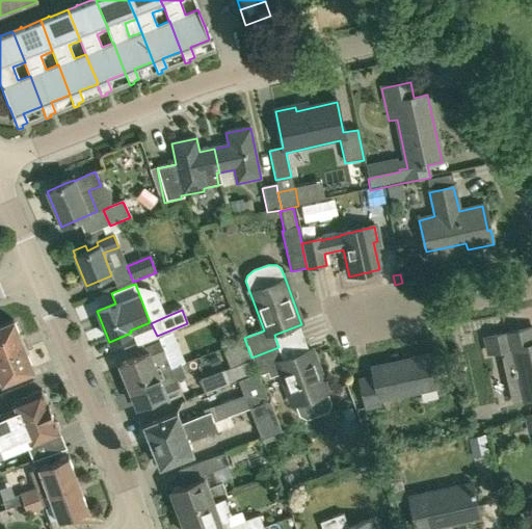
[(0,355),(22,346),(12,321),(0,325),(0,355)]
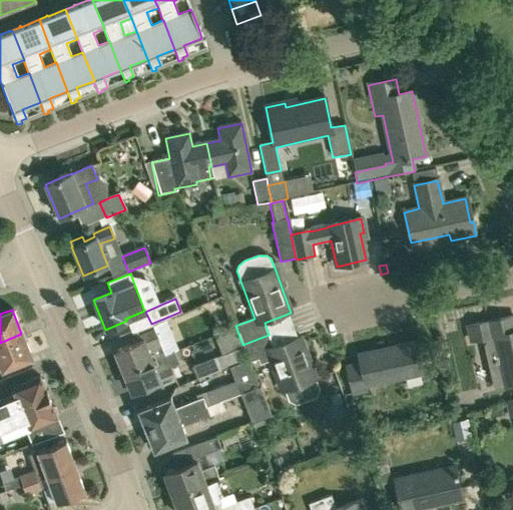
[(484,324),(465,328),(468,344),(483,341),(485,340),(486,346),(484,346),(494,389),(504,387),(512,384),(512,319),(512,318),(484,324)]
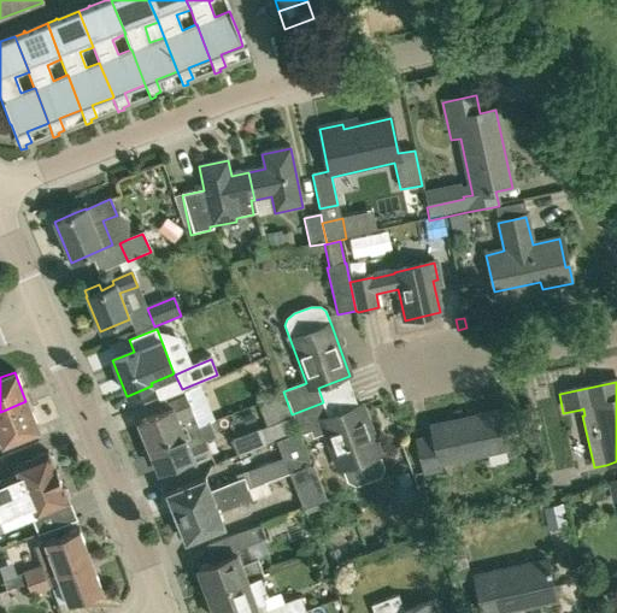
[(204,387),(188,392),(198,426),(212,422),(204,387)]
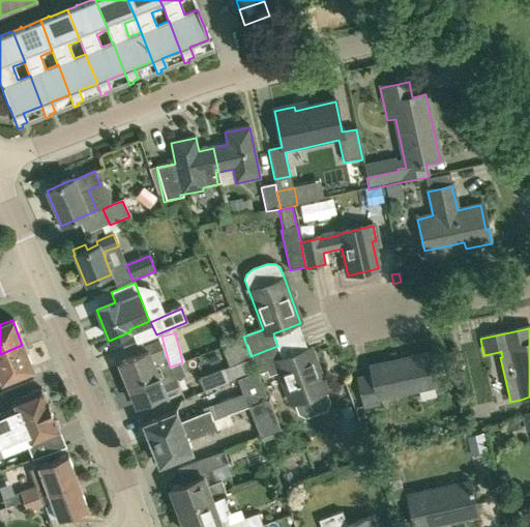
[(218,341),(222,349),(229,347),(230,346),(227,338),(218,341)]
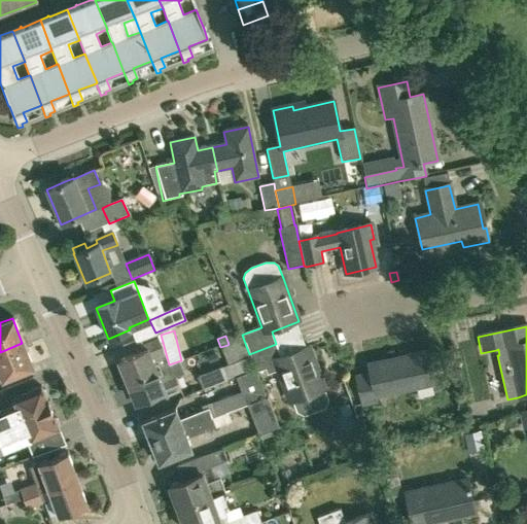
[(254,372),(249,358),(248,358),(241,339),(227,345),(220,347),(223,355),(224,355),(229,367),(222,369),(222,371),(225,380),(226,380),(227,381),(236,379),(254,372)]
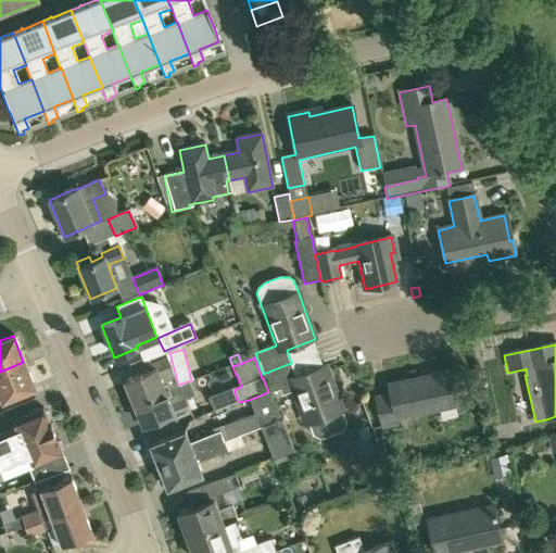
[(173,373),(167,359),(148,366),(150,371),(124,381),(134,404),(164,391),(160,378),(173,373)]
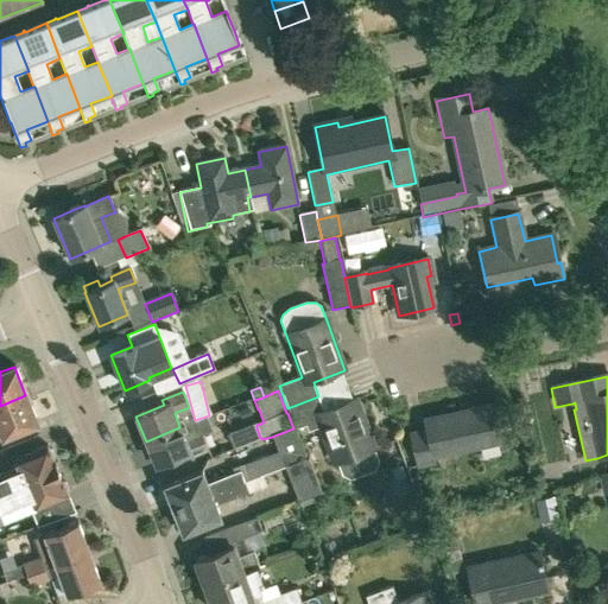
[(25,395),(0,406),(0,438),(1,438),(2,438),(37,424),(25,395)]
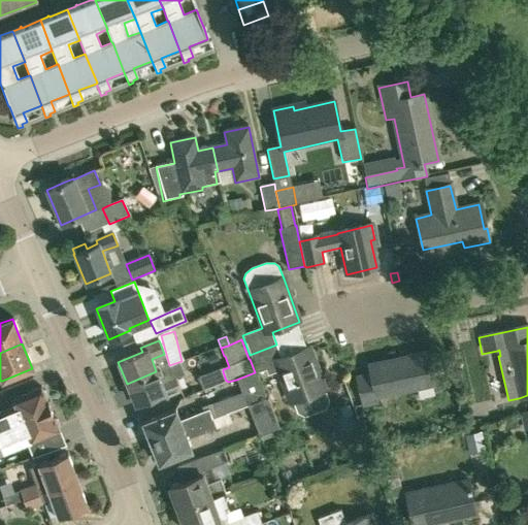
[(309,348),(282,358),(276,345),(250,355),(257,374),(266,371),(268,376),(278,372),(291,404),(294,403),(298,415),(305,419),(325,411),(329,403),(325,392),(309,348)]
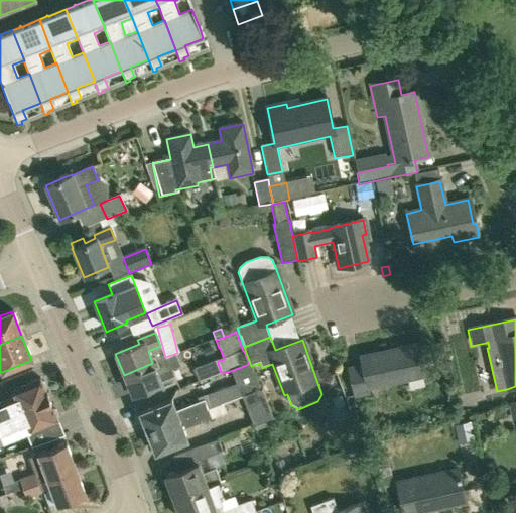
[(425,377),(418,346),(362,359),(364,368),(349,371),(356,401),(370,397),(369,390),(425,377)]
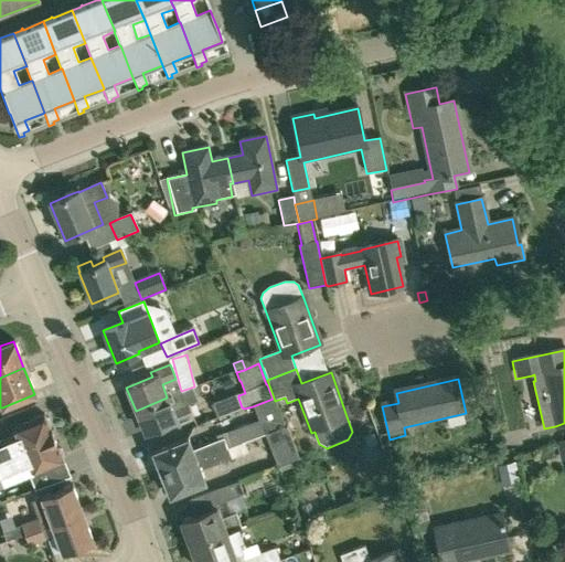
[(135,426),(141,424),(145,433),(171,422),(172,426),(192,419),(187,405),(172,411),(167,398),(136,411),(137,412),(130,415),(135,426)]
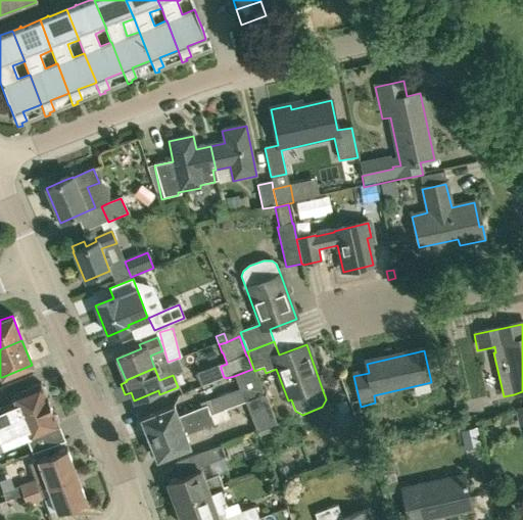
[(252,368),(252,369),(234,376),(239,389),(219,397),(224,411),(245,403),(264,395),(252,368)]
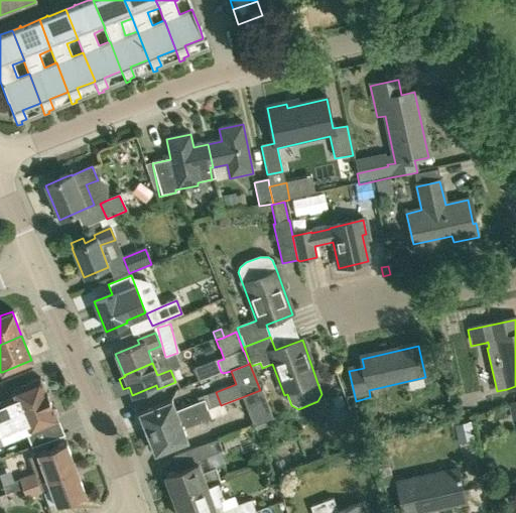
[(0,404),(0,419),(1,419),(48,400),(39,379),(12,391),(15,398),(0,404)]
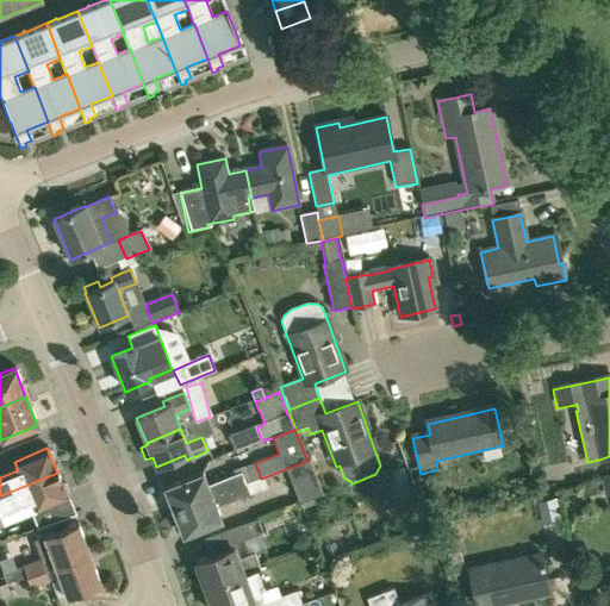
[(310,461),(307,461),(286,469),(299,505),(323,495),(310,461)]
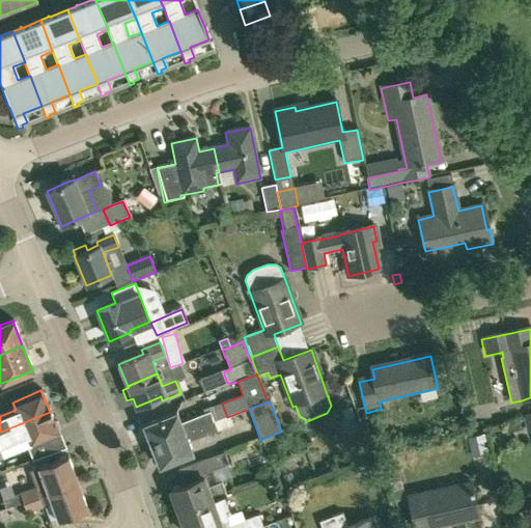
[(346,427),(357,423),(351,408),(341,412),(346,427)]
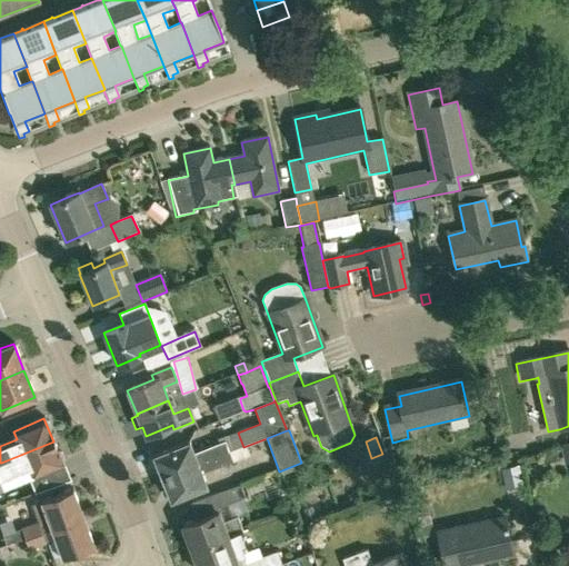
[(53,442),(1,463),(0,463),(0,478),(2,484),(30,472),(32,477),(62,464),(53,442)]
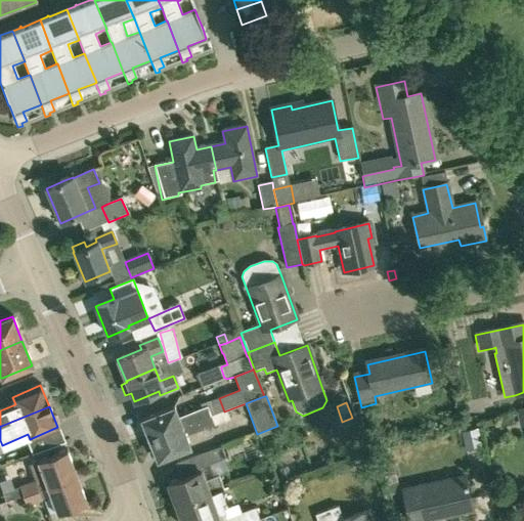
[(209,417),(206,407),(178,418),(174,407),(141,420),(149,440),(206,419),(209,417)]
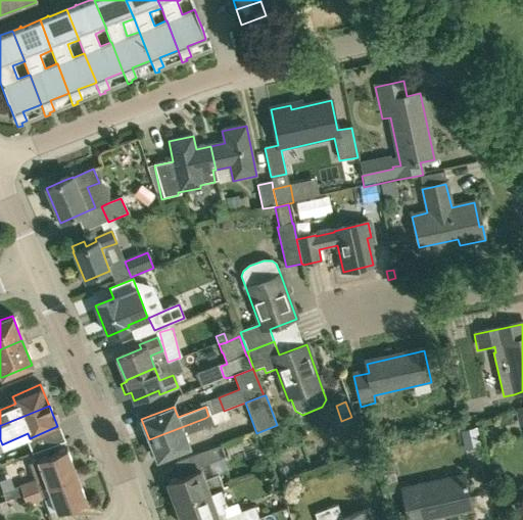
[(205,418),(149,439),(156,459),(190,446),(185,435),(212,425),(208,416),(205,418)]
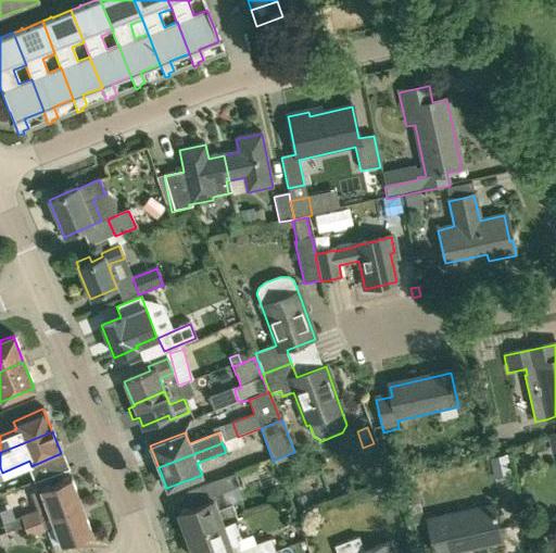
[(206,486),(212,501),(178,514),(187,538),(213,529),(222,526),(235,520),(236,520),(230,505),(226,507),(220,494),(239,487),(235,475),(206,486)]
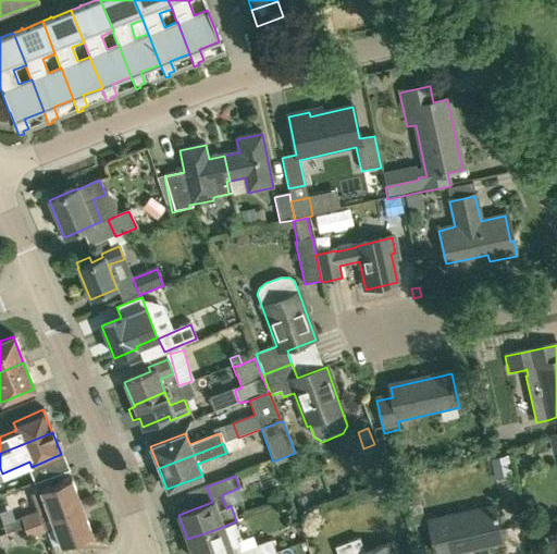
[(71,479),(40,490),(51,518),(82,507),(71,479)]
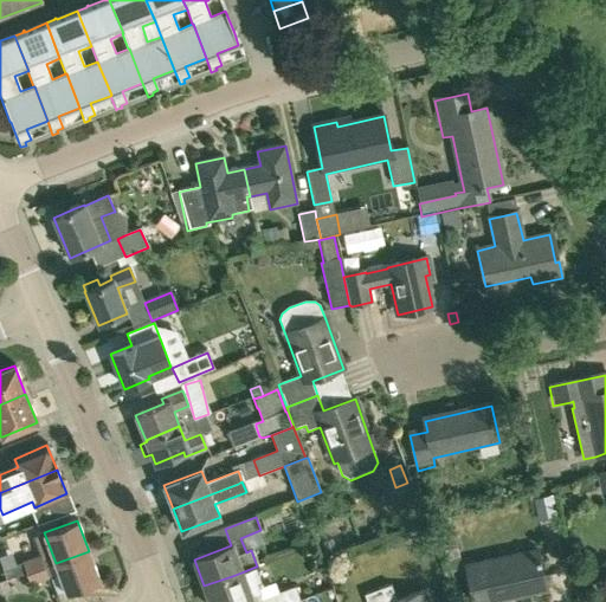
[(89,551),(56,563),(66,593),(100,581),(89,551)]
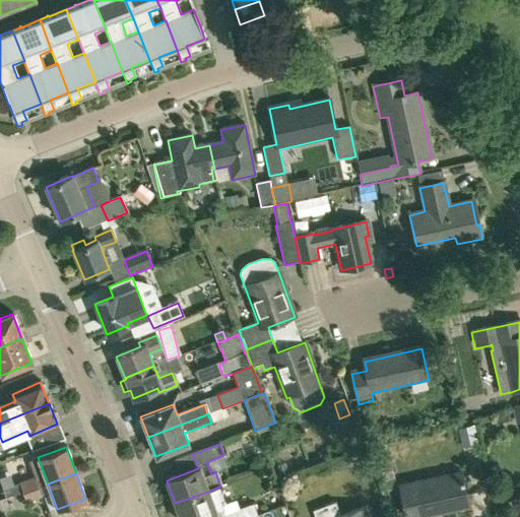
[(468,507),(461,473),(399,488),(405,516),(427,516),(468,507)]
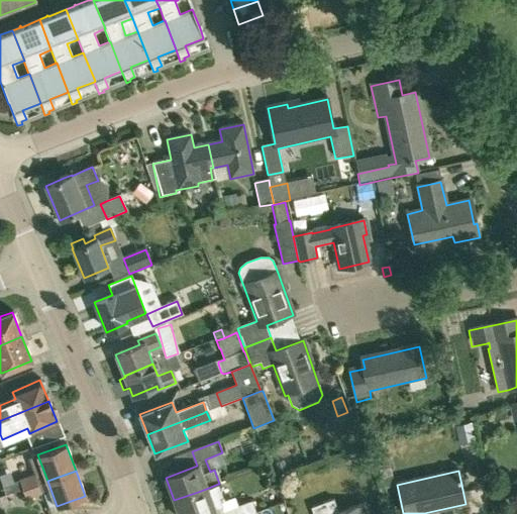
[(35,476),(34,475),(19,481),(22,490),(22,491),(38,485),(35,476)]
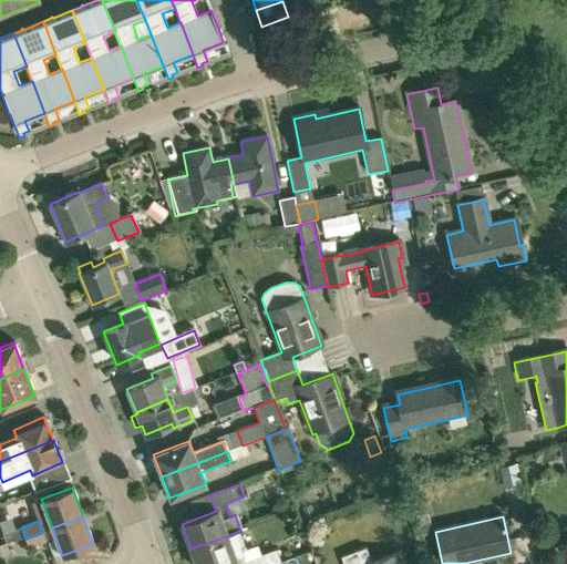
[(239,531),(226,536),(217,540),(191,549),(196,563),(228,563),(235,561),(244,557),(240,550),(245,547),(239,531)]
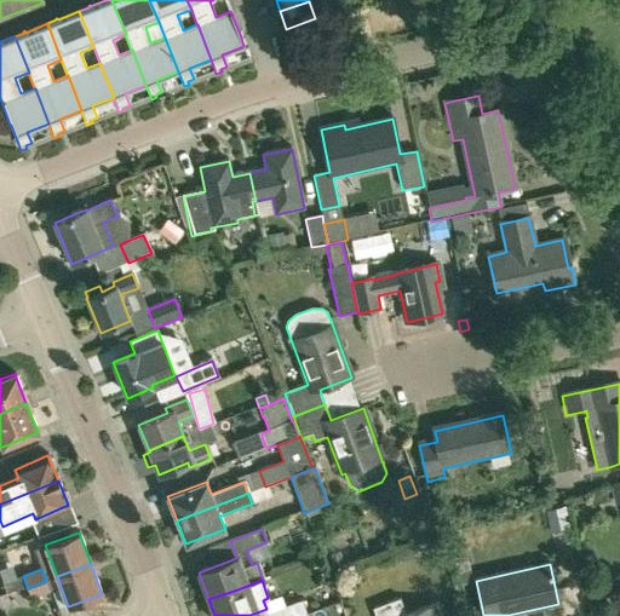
[(50,593),(46,581),(27,588),(32,599),(50,593)]
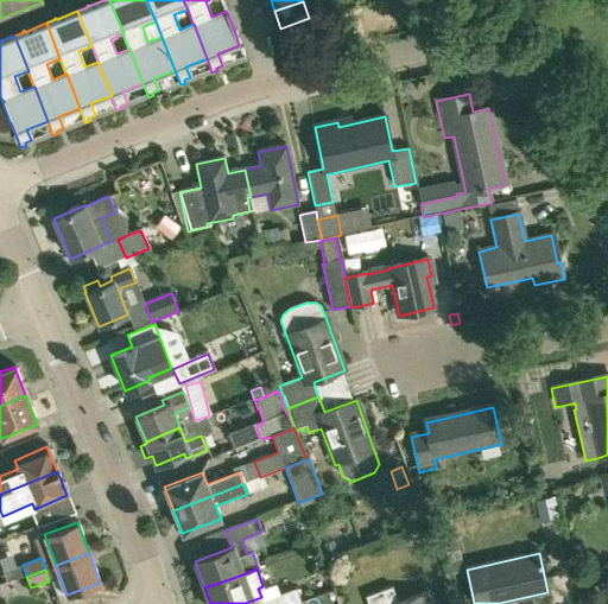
[(431,603),(428,593),(403,603),(399,603),(392,587),(366,598),(367,603),(431,603)]
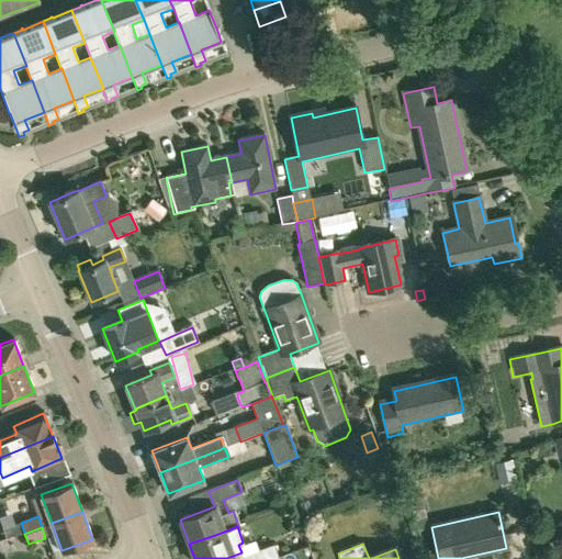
[(273,546),(240,558),(278,558),(273,546)]
